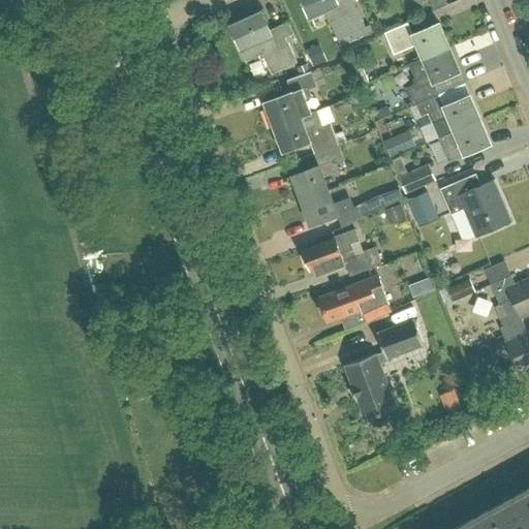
[(342,14),(338,4),(336,0),(301,0),(309,18),(323,10),(330,23),(339,45),(370,31),(368,27),(366,28),(356,8),(342,14)]
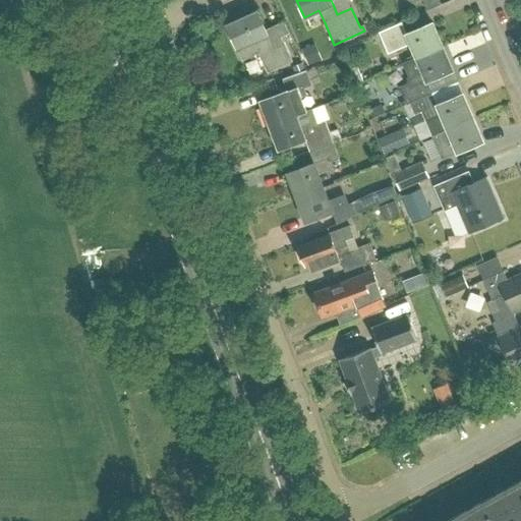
[(397,0),(401,8),(419,0),(397,0)]
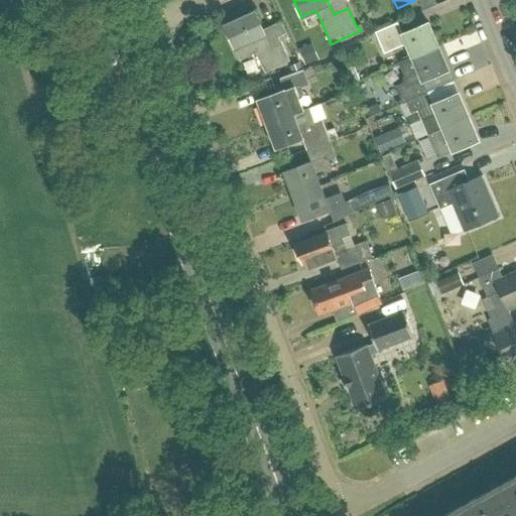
[(254,11),(224,25),(235,49),(240,59),(256,52),(265,73),(289,61),(278,36),(268,41),(265,35),(254,11)]
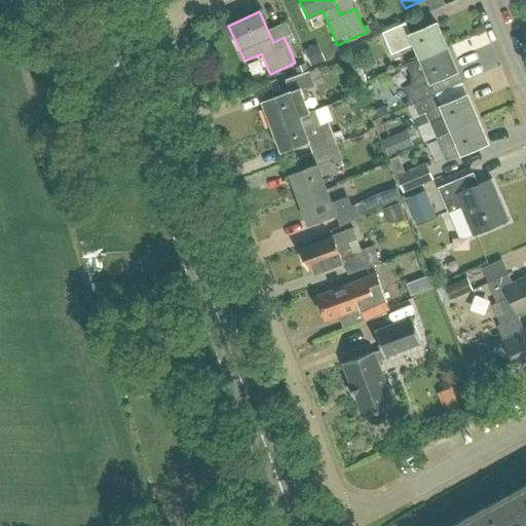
[(407,64),(446,47),(436,23),(409,34),(405,23),(382,32),(391,53),(414,44),(419,58),(407,64)]
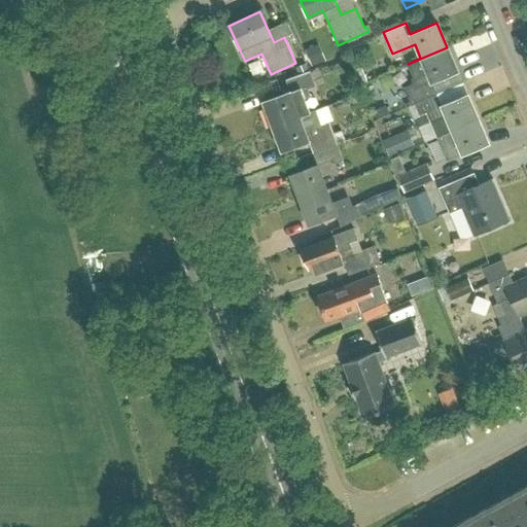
[(320,42),(305,47),(311,64),(326,58),(320,42)]
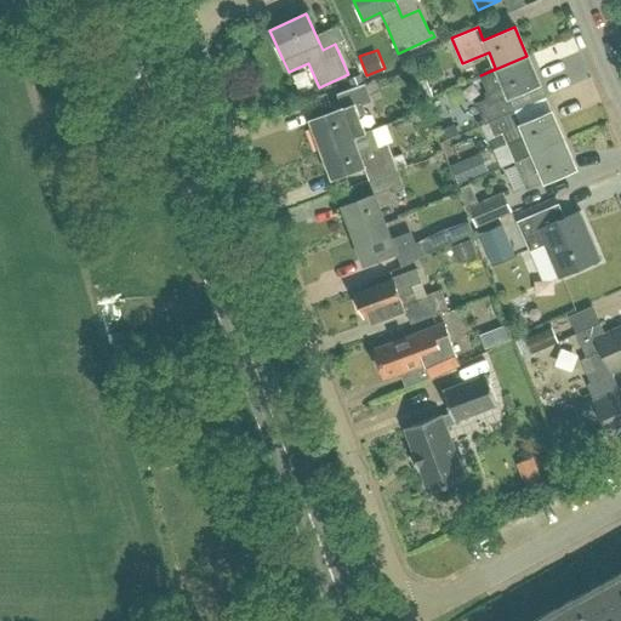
[(484,124),(514,110),(508,97),(539,84),(527,56),(480,75),(488,92),(484,93),(486,98),(476,103),(484,124)]
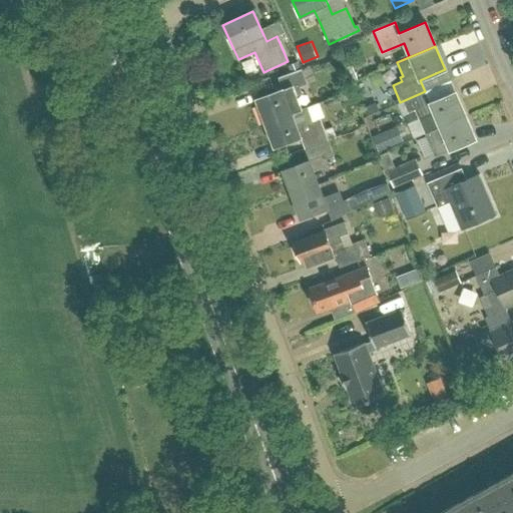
[(266,123),(292,113),(302,110),(301,108),(296,95),(302,93),(300,87),(307,84),(302,69),(278,78),(282,89),(255,98),(266,123)]
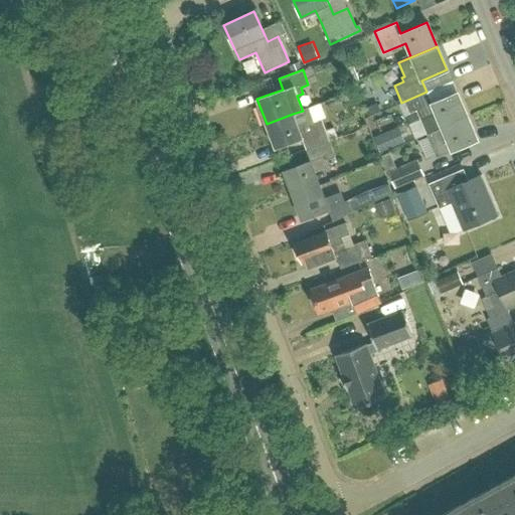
[(425,134),(441,127),(467,116),(457,93),(431,104),(426,92),(401,103),(402,104),(404,103),(409,114),(415,111),(425,134)]
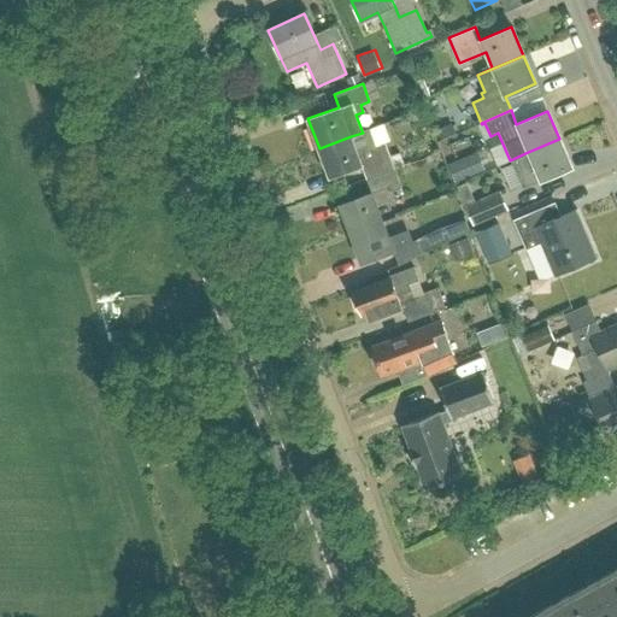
[(394,169),(404,165),(400,153),(389,157),(385,142),(375,146),(368,129),(362,130),(363,133),(351,136),(319,148),(330,177),(360,165),(366,180),(394,169)]
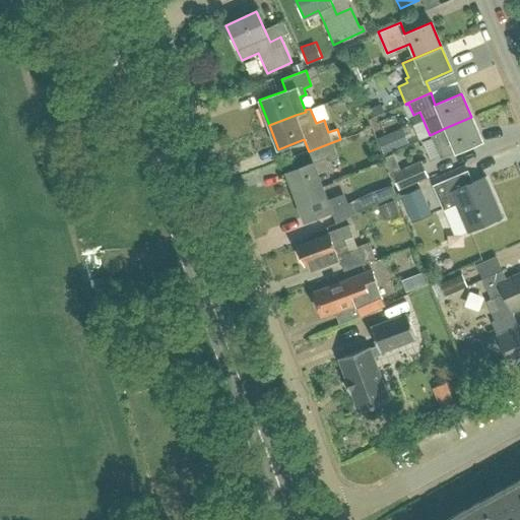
[(445,128),(430,135),(436,148),(440,158),(455,151),(455,152),(481,141),(471,117),(445,128)]
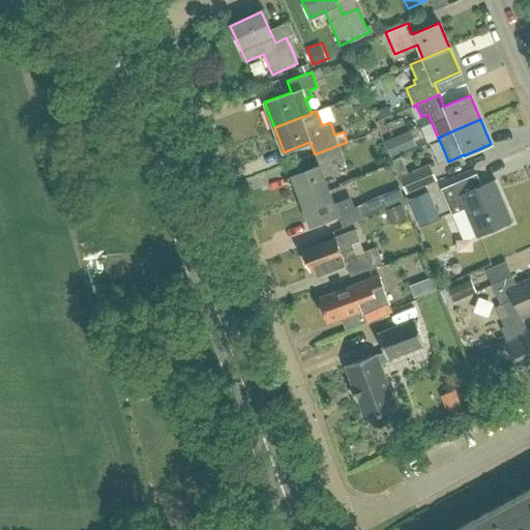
[(400,136),(386,141),(392,155),(405,151),(400,136)]
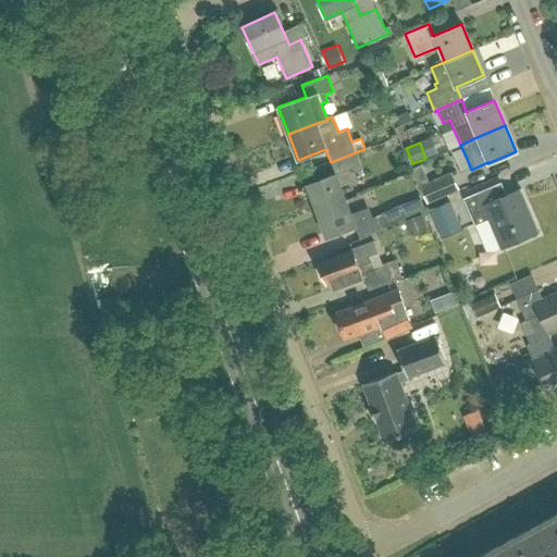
[(362,169),(356,152),(331,162),(335,174),(307,185),(317,211),(345,200),(339,185),(356,178),(354,172),(362,169)]
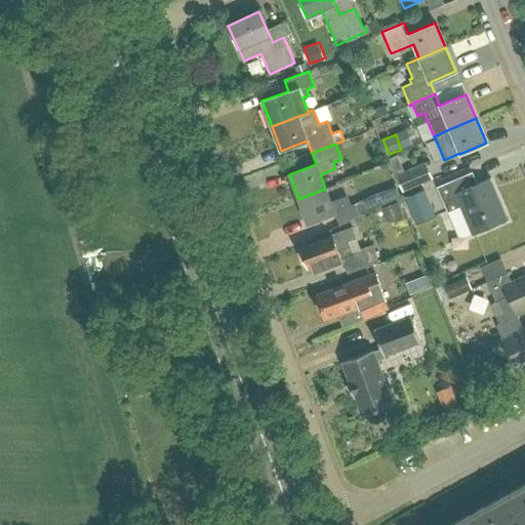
[(399,153),(387,157),(394,173),(405,168),(399,153)]
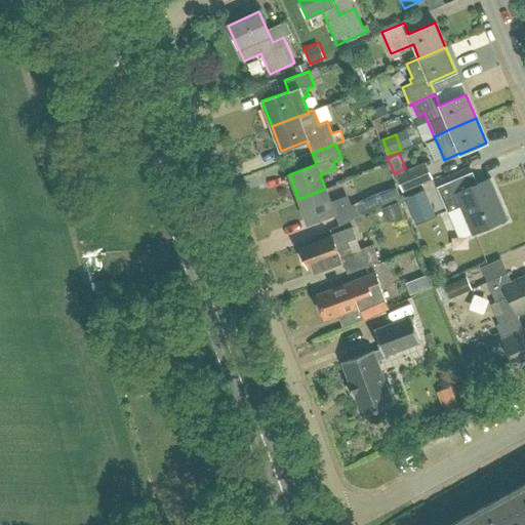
[(403,193),(433,179),(426,163),(396,176),(403,193)]
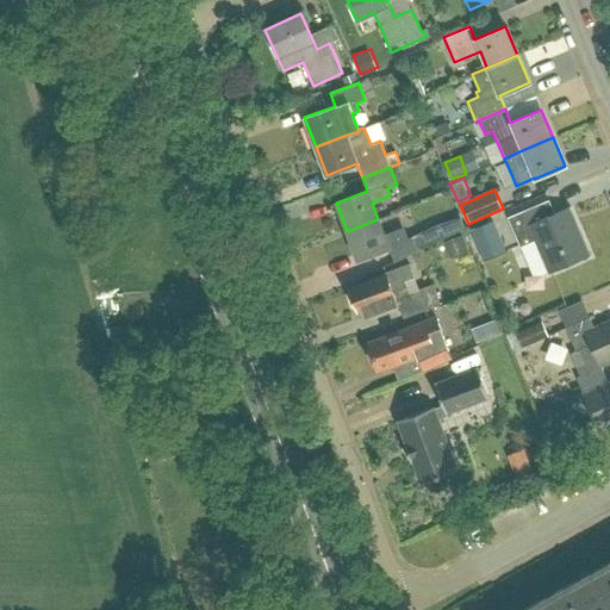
[(546,217),(540,204),(508,218),(520,248),(534,242),(548,274),(591,255),(570,206),(546,217)]
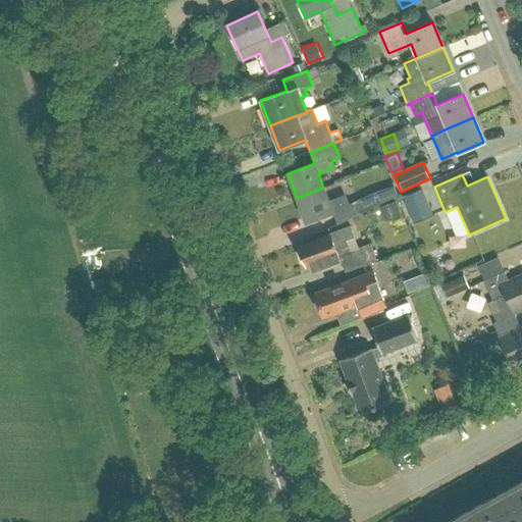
[(323,188),(297,198),(306,222),(332,213),(332,212),(348,206),(344,196),(328,202),(323,188)]
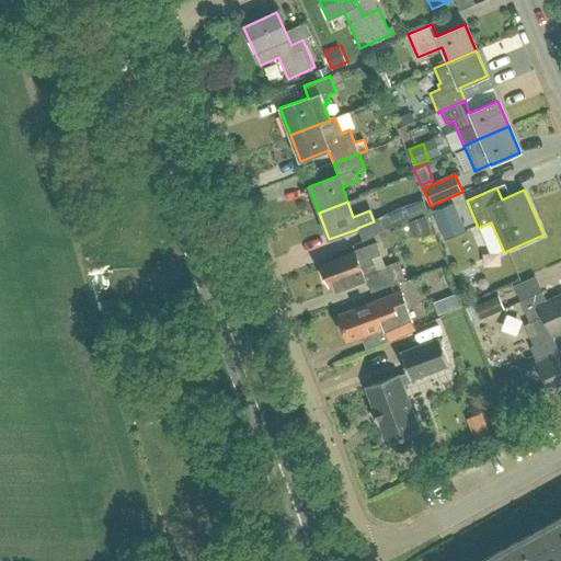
[(444,240),(465,231),(453,203),(432,212),(444,240)]
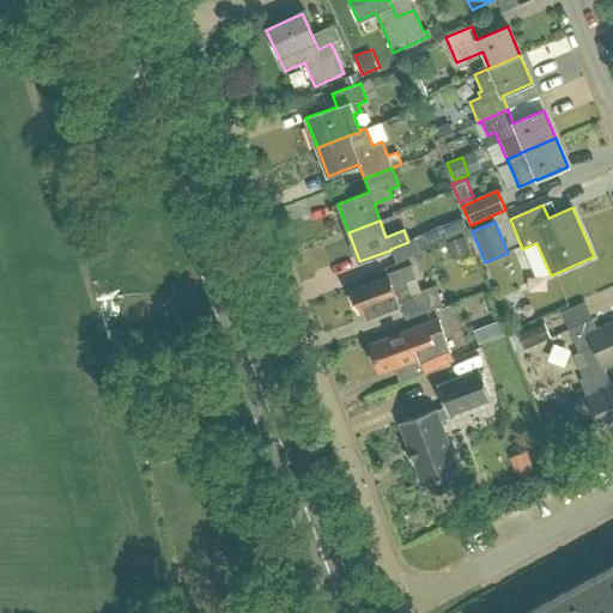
[(419,252),(447,240),(439,226),(413,238),(419,252)]
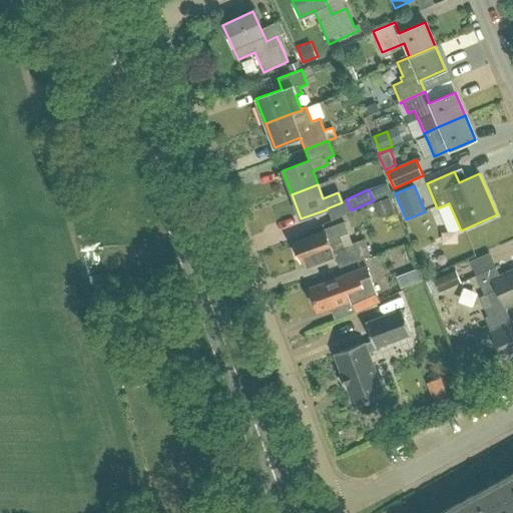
[(377,217),(393,211),(388,197),(372,203),(377,217)]
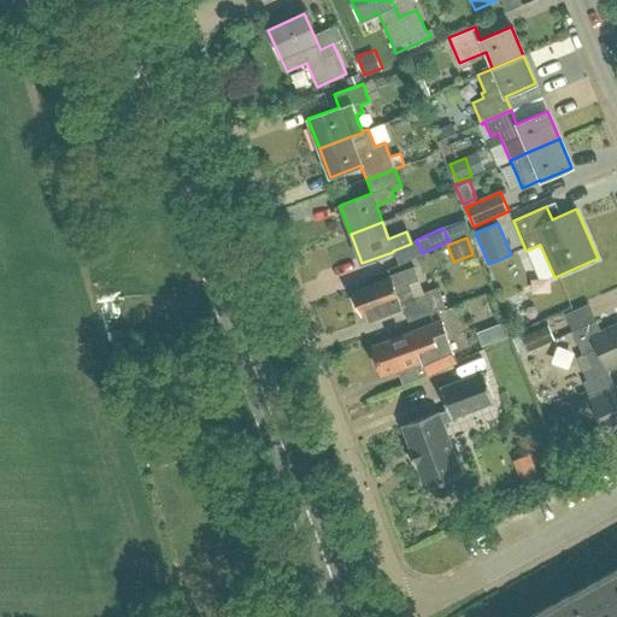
[(403,309),(412,304),(418,318),(444,309),(436,288),(425,293),(415,297),(409,283),(418,280),(413,266),(389,276),(391,280),(353,293),(360,313),(366,312),(369,322),(403,309)]
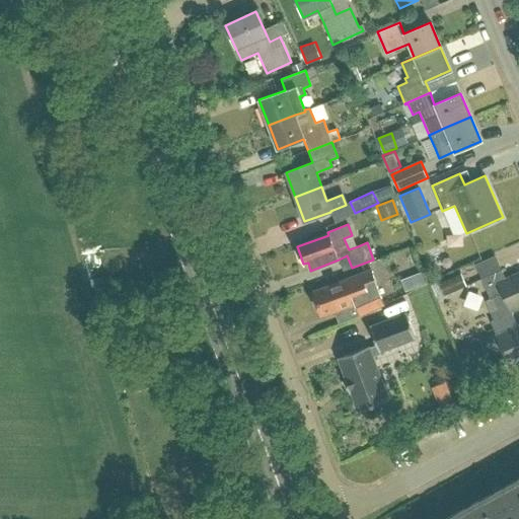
[(496,253),(475,262),(482,277),(502,267),(496,253)]
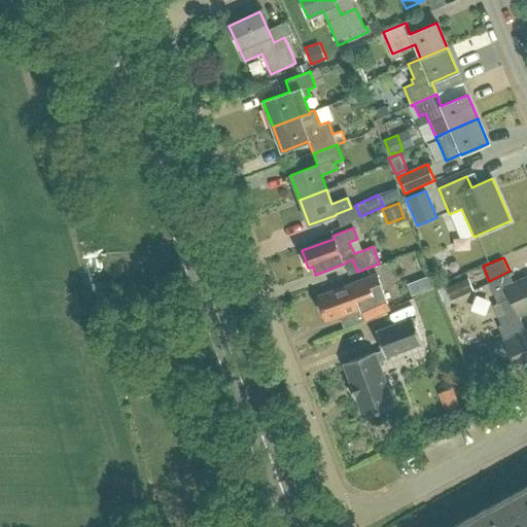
[(431,271),(407,281),(413,295),(438,286),(431,271)]
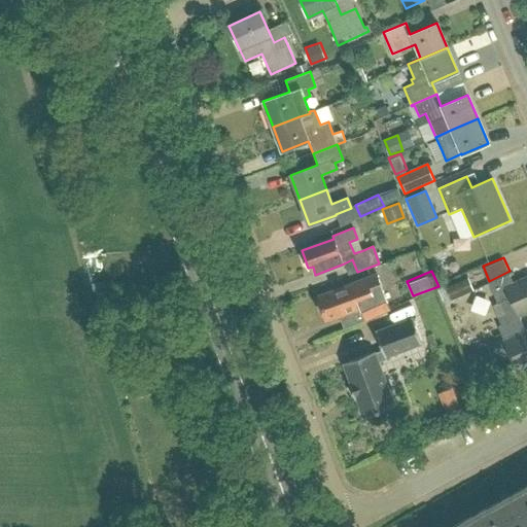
[(390,312),(386,300),(377,274),(337,288),(338,292),(320,299),(327,318),(345,312),(346,315),(361,309),(365,321),(390,312)]
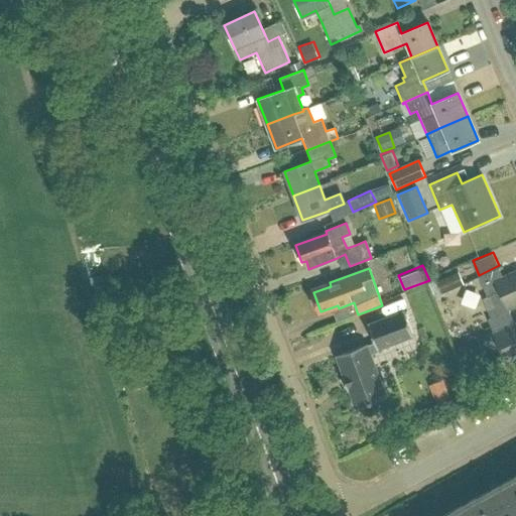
[(496,318),(509,313),(508,309),(515,305),(515,272),(503,278),(499,268),(479,277),(487,297),(484,299),(496,318)]
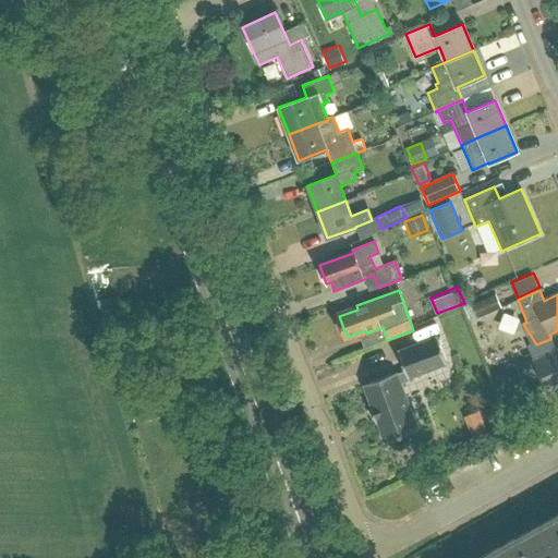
[(497,292),(472,303),(477,315),(501,305),(497,292)]
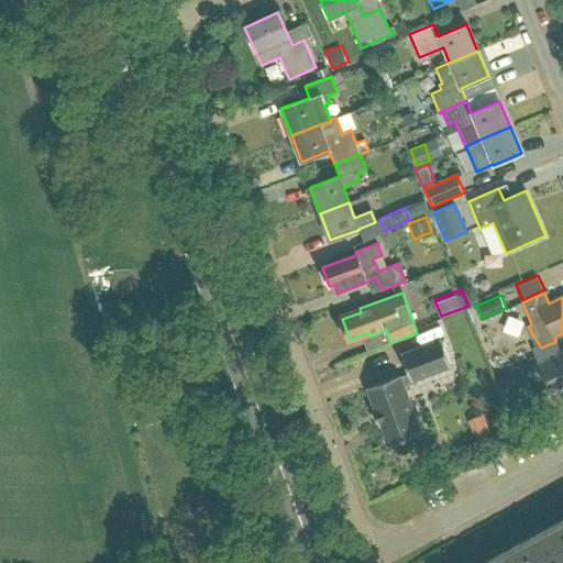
[(411,382),(451,367),(441,340),(401,354),(409,374),(400,377),(400,376),(367,388),(375,408),(373,409),(379,426),(381,426),(388,445),(421,433),(420,429),(424,428),(419,415),(415,417),(405,387),(412,385),(411,382)]
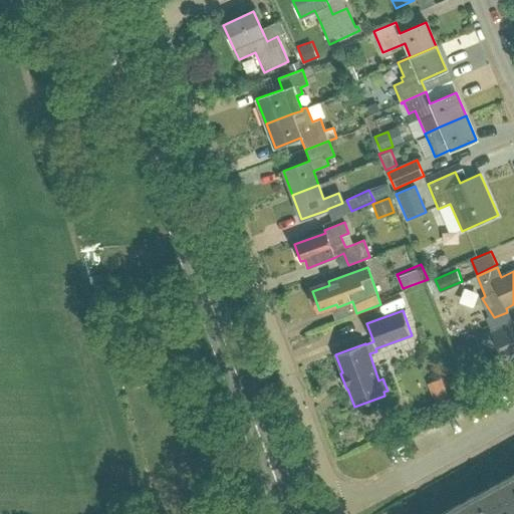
[(507,312),(494,317),(486,320),(504,361),(513,356),(513,325),(513,326),(507,312)]
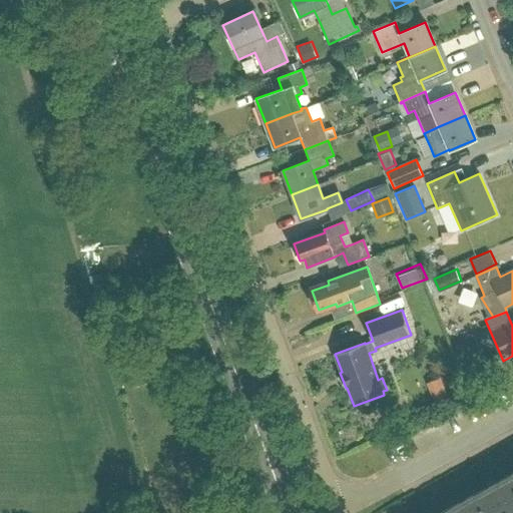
[(468,512),(512,512),(512,473),(462,502),(468,512)]
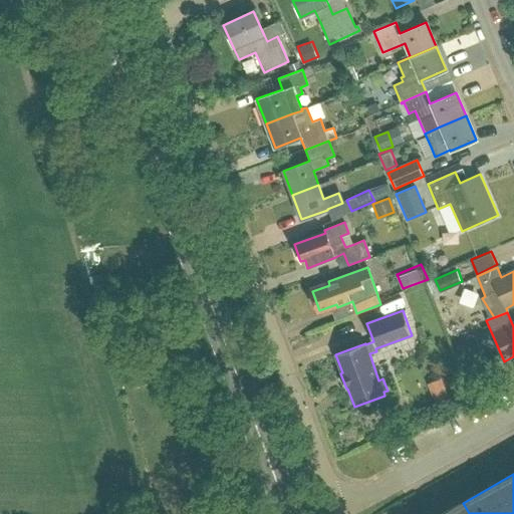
[(469,513),(463,503),(442,513),(469,513)]
